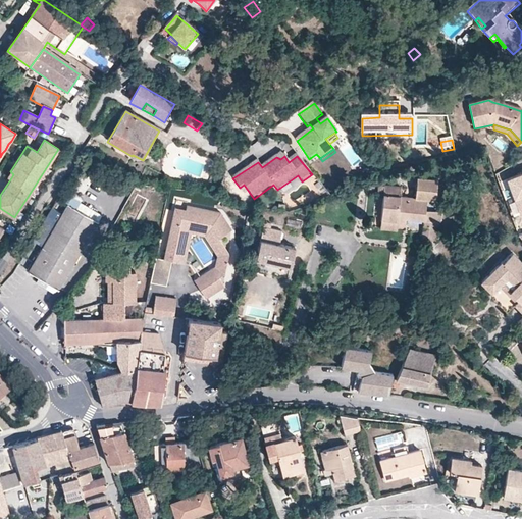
[(417,178),(415,198),(426,199),(435,200),(437,180),(417,178)]
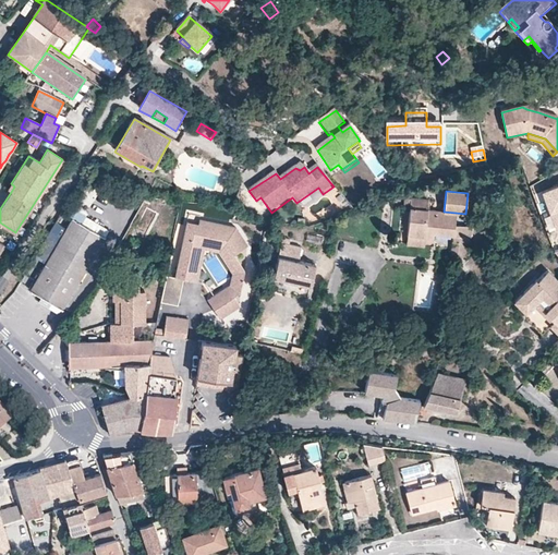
[(557,191),(543,197),(552,219),(556,232),(557,236),(557,191)]
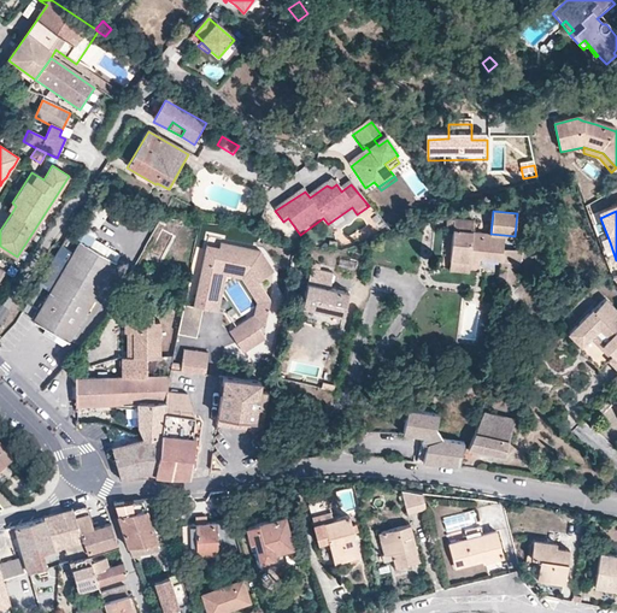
[(294,227),(288,218),(283,222),(288,230),(294,227)]
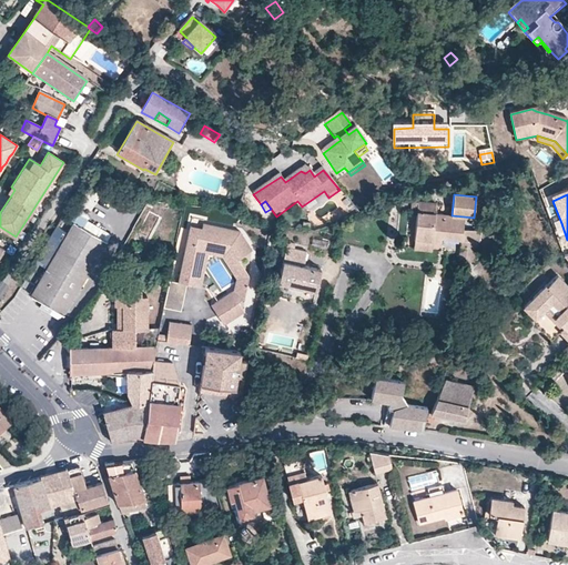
[(463,229),(464,217),(452,215),(435,214),(436,204),(412,202),(411,211),(417,212),(414,241),(433,243),(442,243),(442,239),(462,240),(467,241),(473,242),(474,230),(463,229)]
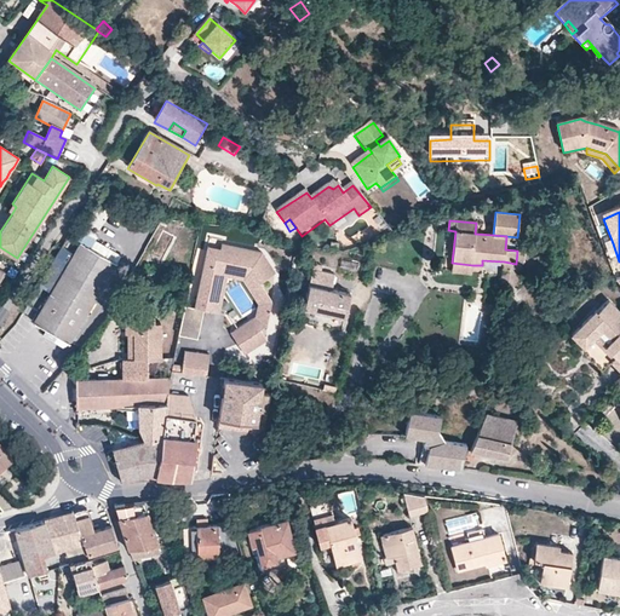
[(618,258),(613,243),(606,247),(610,260),(618,258)]
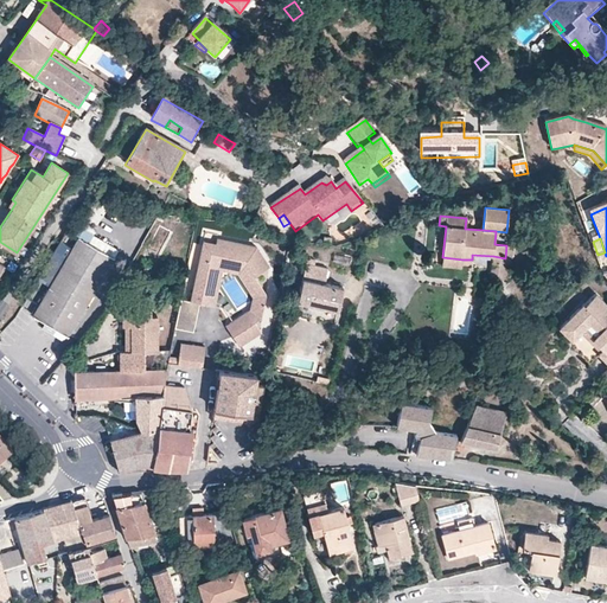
[(69,339),(115,261),(97,251),(78,239),(71,250),(68,257),(32,318),(45,325),(42,331),(52,338),(57,332),(69,339)]
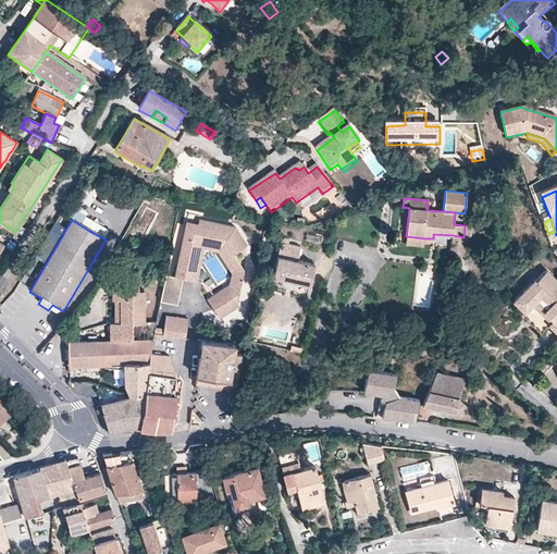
[(199,220),(198,225),(198,230),(186,226),(175,278),(166,275),(161,303),(177,306),(184,280),(193,281),(200,244),(222,248),(229,259),(234,255),(247,246),(235,228),(199,220)]
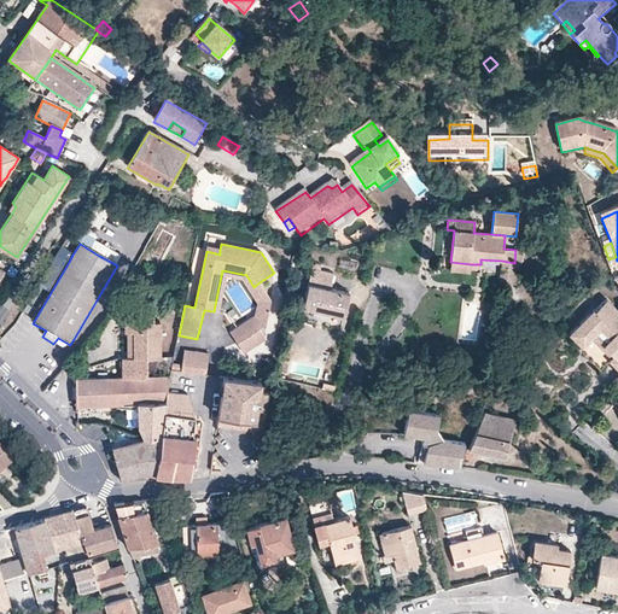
[(69,262),(73,255),(62,249),(58,256),(69,262)]
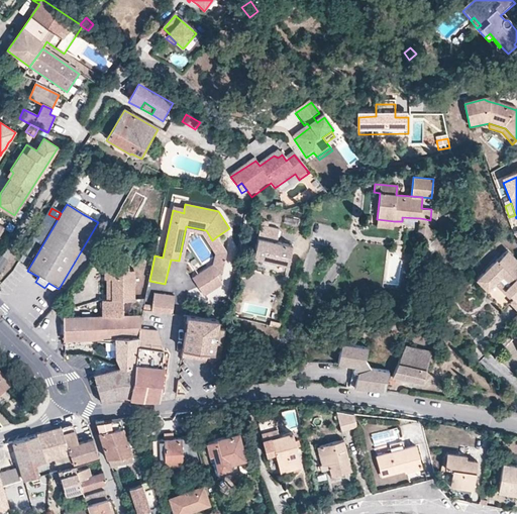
[(433,238),(436,210),(431,209),(430,220),(425,219),(423,237),(433,238)]
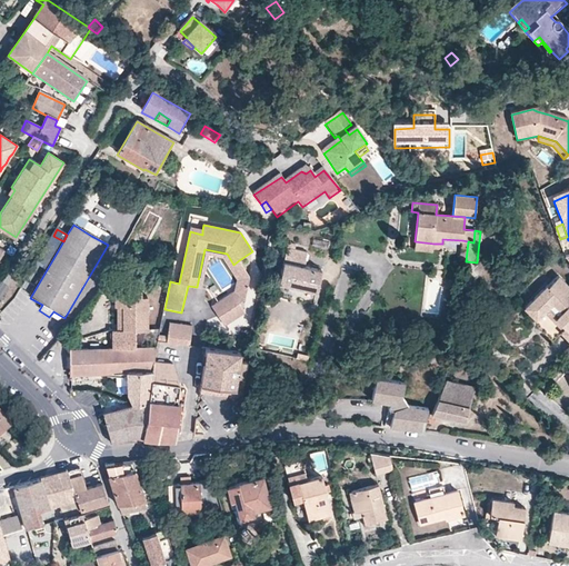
[(110,240),(93,231),(91,236),(108,245),(110,240)]
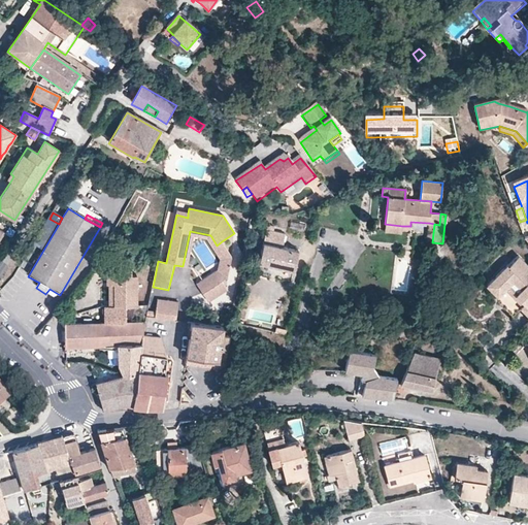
[(401,233),(402,226),(385,224),(385,232),(401,233)]
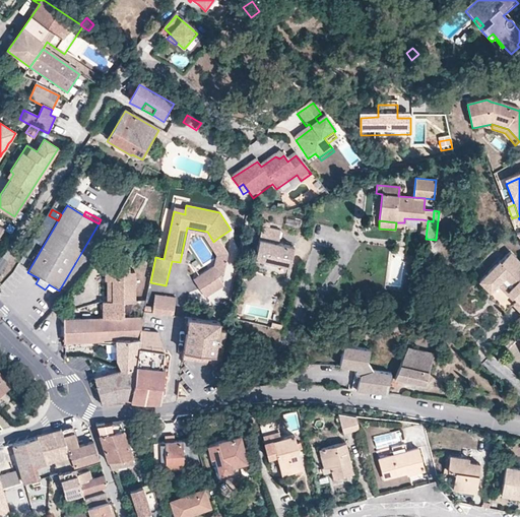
[(294,247),(278,243),(281,231),(269,229),(261,227),(255,258),(289,266),(294,247)]
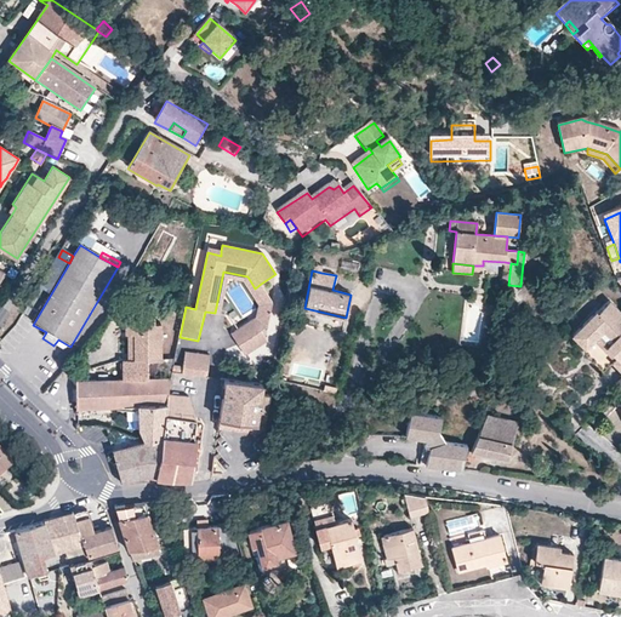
[(273,303),(261,284),(255,289),(248,276),(223,272),(215,313),(220,314),(228,278),(244,281),(260,306),(256,319),(261,320),(262,312),(271,314),(273,303)]
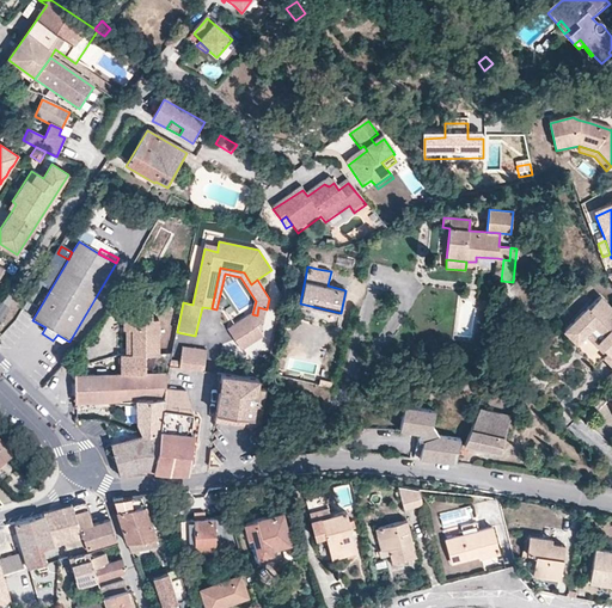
[(611,313),(610,311),(611,309),(600,298),(589,308),(588,307),(564,331),(576,343),(574,345),(594,366),(604,357),(611,366),(611,313)]
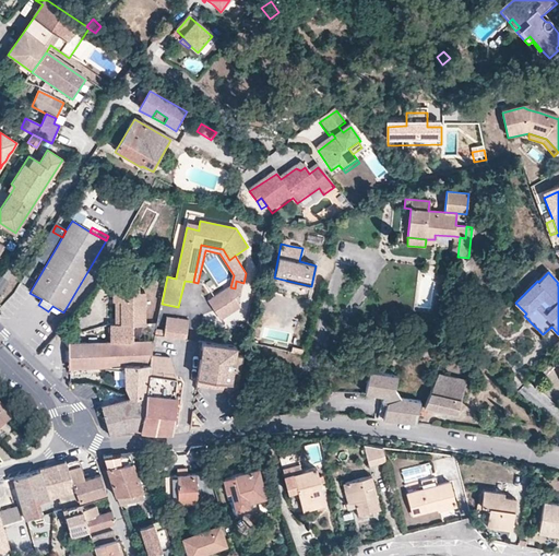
[(240,308),(234,298),(240,294),(244,283),(236,281),(235,288),(230,287),(211,299),(217,310),(215,312),(221,321),(240,308)]
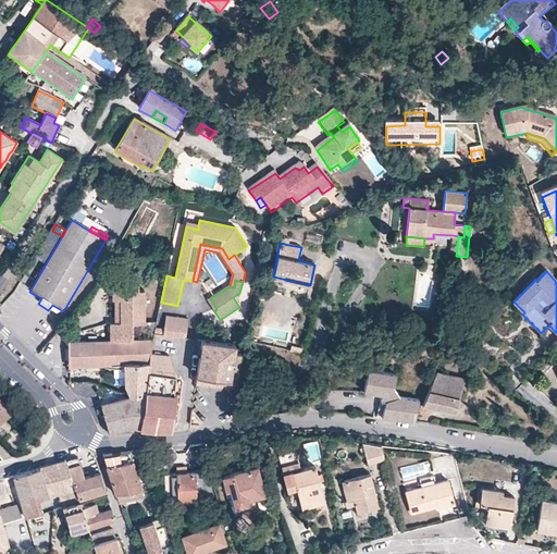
[(145,323),(145,292),(138,292),(138,285),(112,285),(113,300),(115,300),(121,300),(121,323),(115,323),(110,323),(111,342),(133,341),(152,341),(156,323),(145,323)]
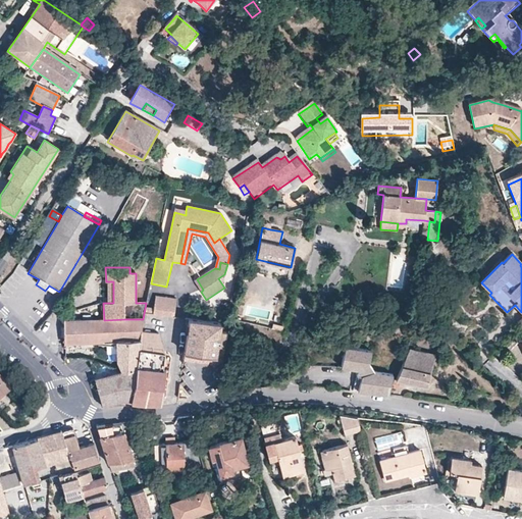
[(203,290),(197,279),(195,281),(201,292),(203,290)]
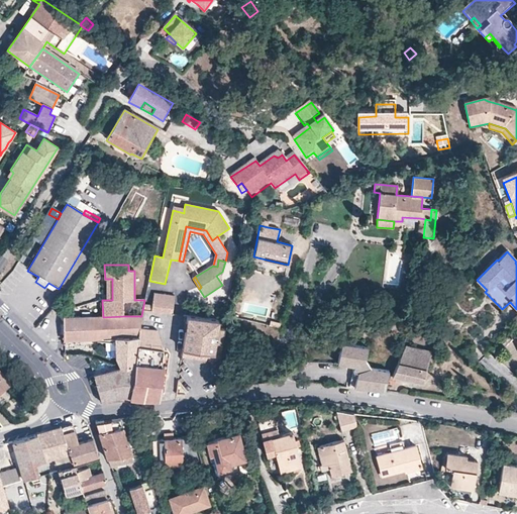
[(59,289),(48,283),(44,288),(54,293),(59,289)]
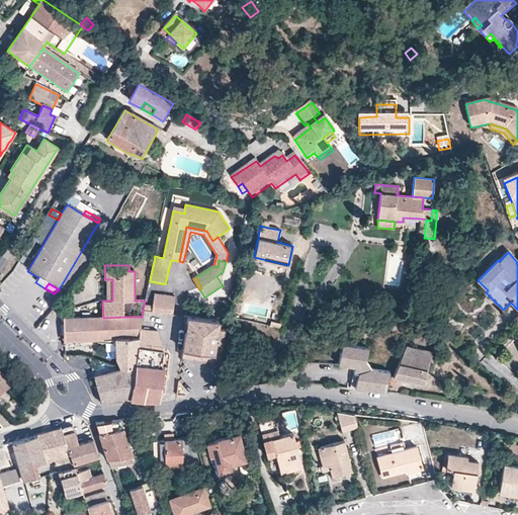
[(144,312),(152,313),(152,312),(173,315),(175,297),(155,294),(153,308),(145,306),(144,312)]
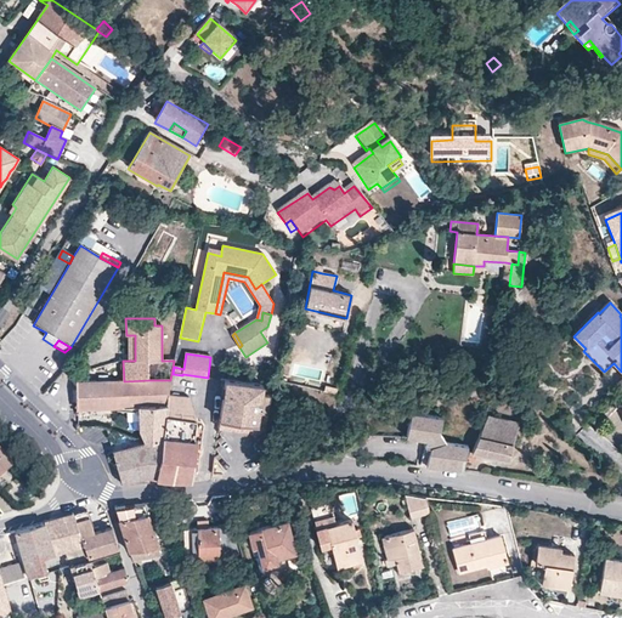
[(168,407),(169,395),(170,384),(171,380),(170,380),(148,380),(124,381),(77,383),(77,410),(140,408),(141,431),(147,443),(163,440),(168,407)]
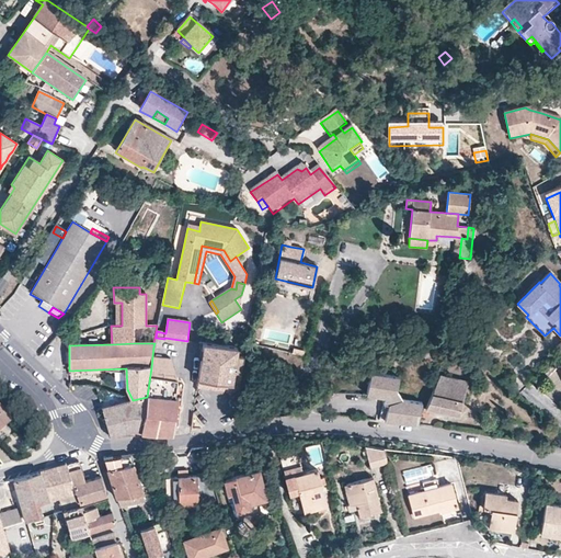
[(204,343),(198,380),(209,382),(213,378),(219,379),(221,383),(240,386),(244,357),(236,356),(237,349),(204,343)]
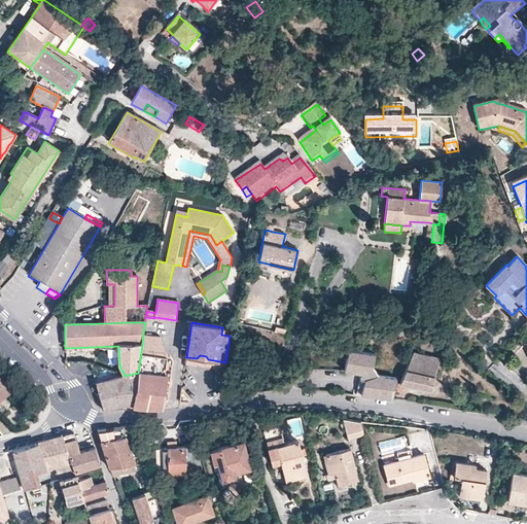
[(165,376),(166,368),(159,367),(160,357),(167,358),(161,338),(143,335),(142,345),(138,373),(133,408),(146,410),(163,410),(168,376),(165,376)]
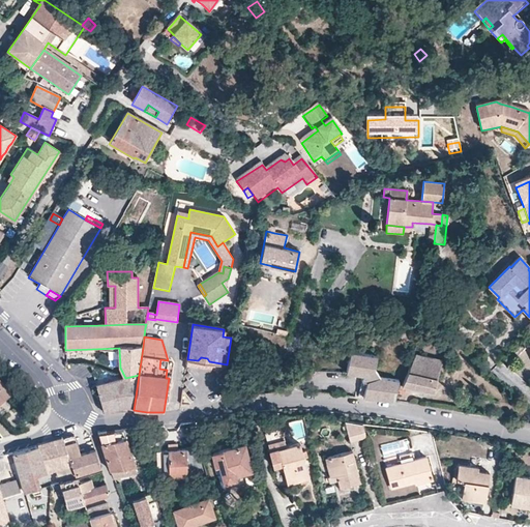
[(394,402),(399,381),(381,378),(375,369),(377,356),(350,352),(347,374),(363,376),(359,399),(394,402)]
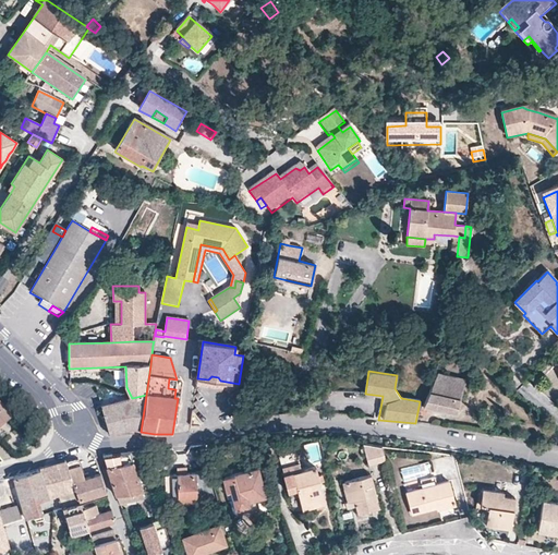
[(460,399),(466,381),(437,374),(429,393),(460,399)]
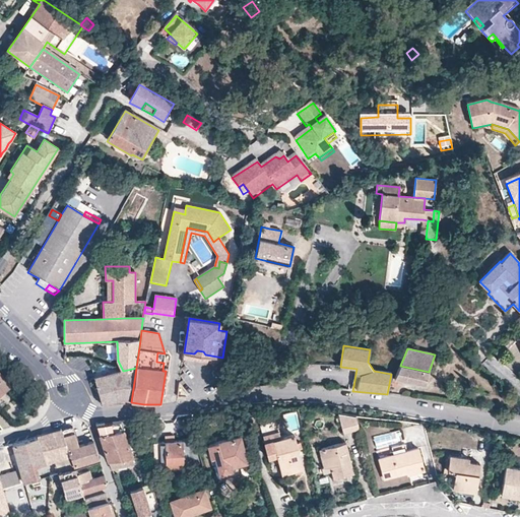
[(221,365),(222,358),(205,354),(203,351),(197,350),(194,353),(184,352),(183,360),(221,365)]
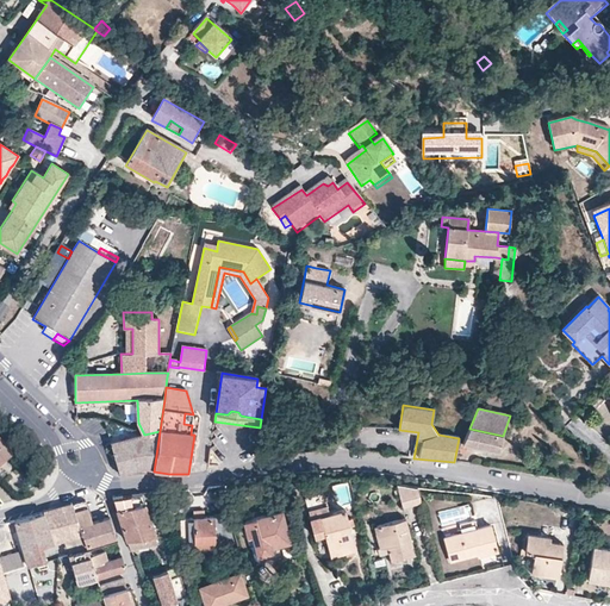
[(192,425),(193,414),(185,413),(184,424),(192,425)]
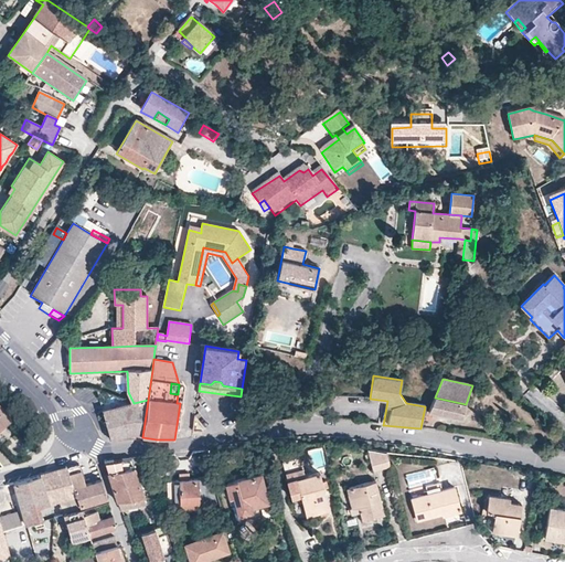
[(462,420),(466,404),(435,398),(429,412),(426,412),(424,420),(430,421),(433,413),(462,420)]
